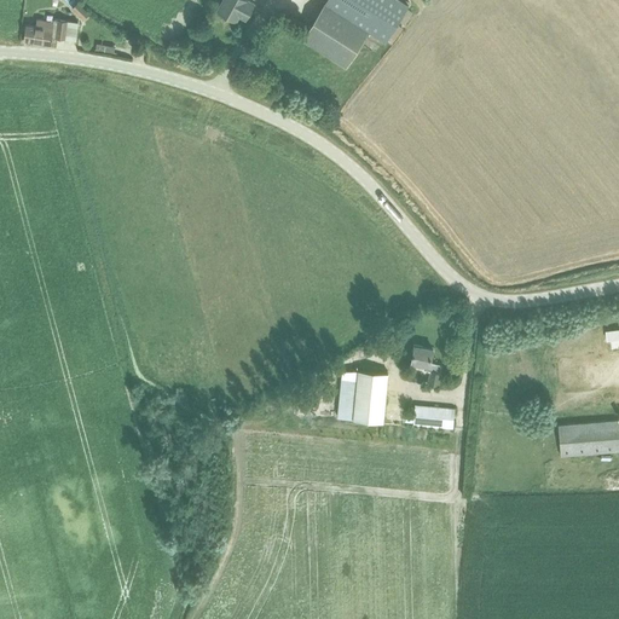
[(246,19),(254,4),(248,0),(221,0),(217,11),(236,22),(238,16),(246,19)]
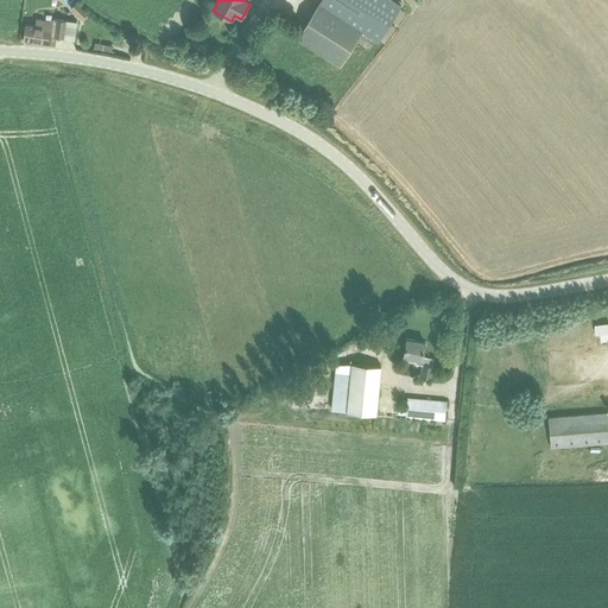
[(322,0),(299,38),(340,63),(361,29),(365,31),(366,29),(378,37),(398,4),(391,0),(322,0)]
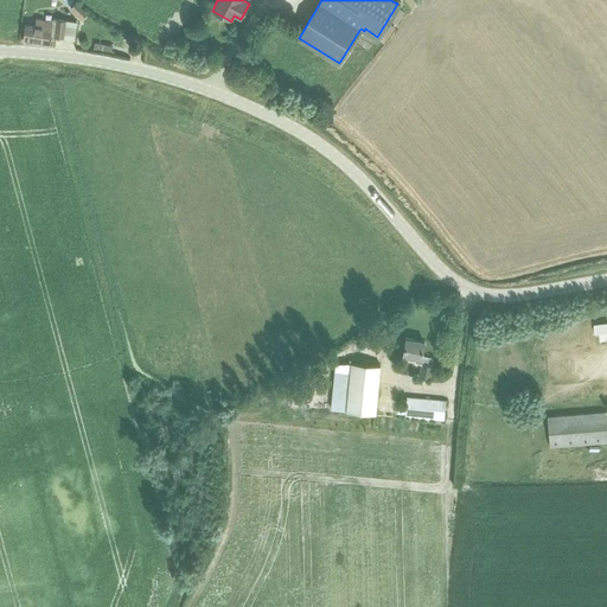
[(75,4),(71,8),(82,19),(87,16),(75,4)]
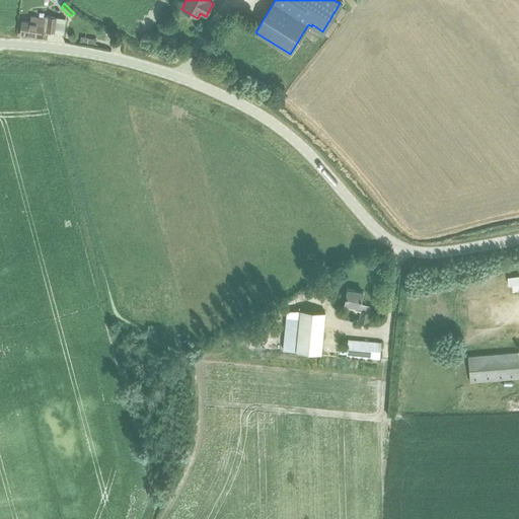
[(22,21),(20,32),(43,36),(44,32),(45,31),(55,32),(57,17),(45,15),(44,19),(30,17),(30,22),(22,21)]
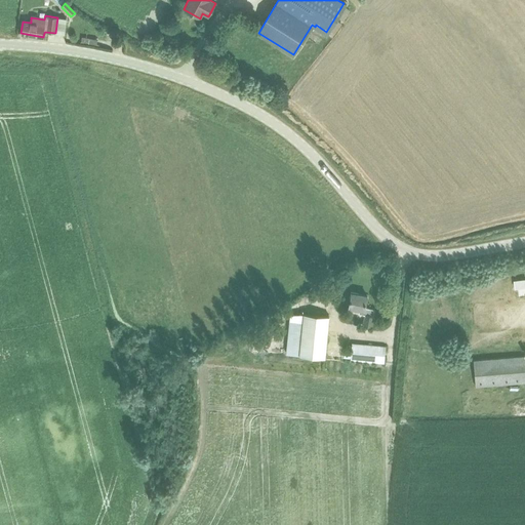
[(82,37),(81,42),(96,45),(97,39),(82,37)]
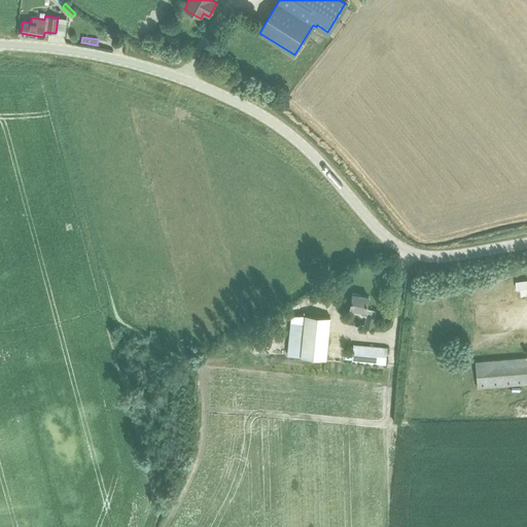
[(514,287),(526,285),(526,277),(513,279),(514,287)]
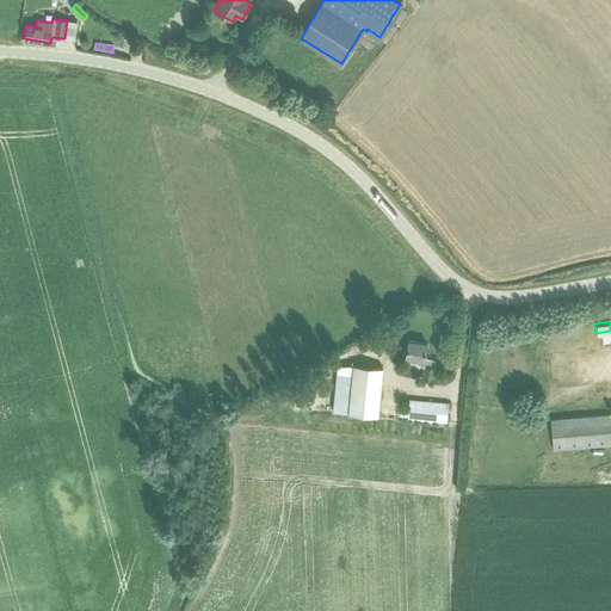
[(409,340),(406,357),(419,360),(418,365),(426,366),(424,378),(432,381),(434,369),(433,369),(436,360),(424,358),(426,345),(409,340)]
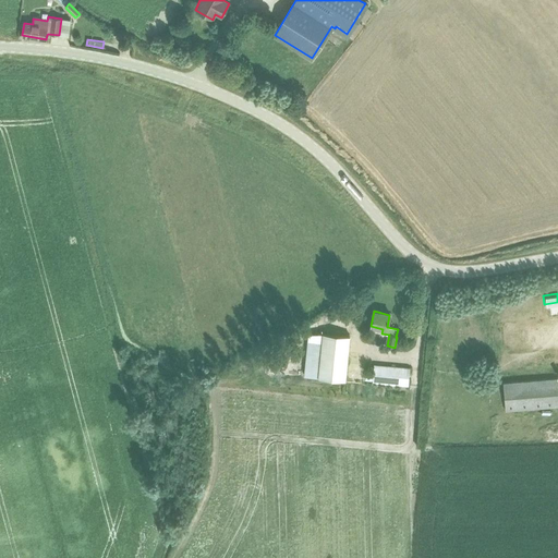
[(351,324),(355,320),(351,313),(347,315),(351,324)]
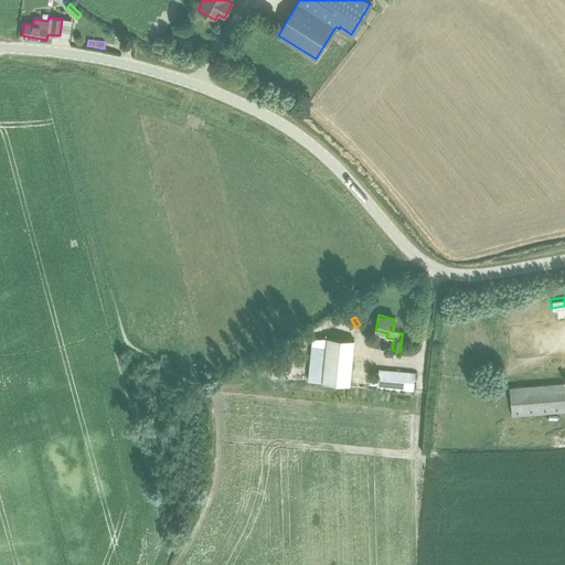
[(312,345),(309,381),(322,382),(349,385),(354,341),(328,338),(327,347),(312,345)]
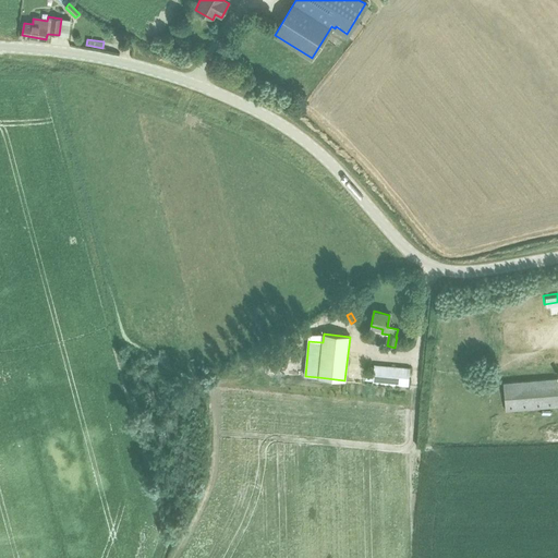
[(409,386),(410,368),(375,365),(373,384),(409,386)]
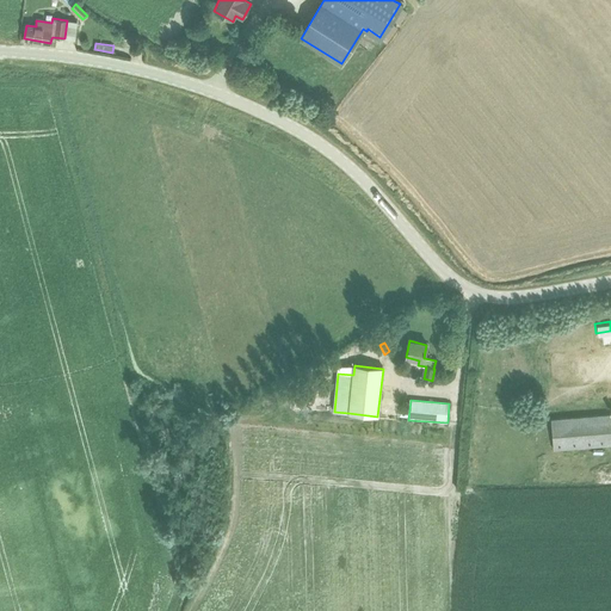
[(610,445),(610,415),(549,421),(551,451),(610,445)]
